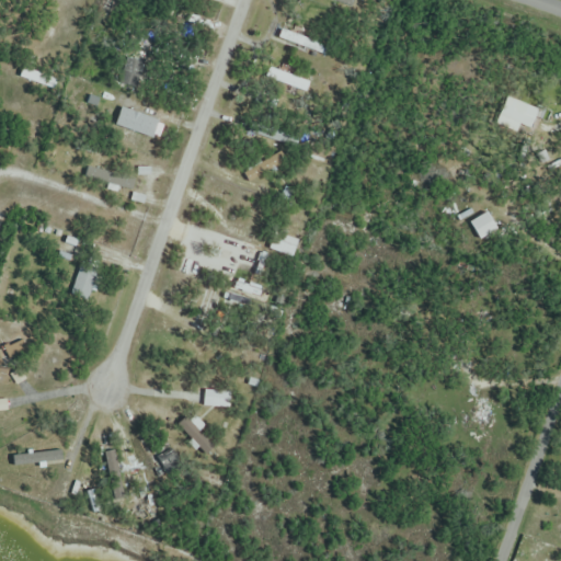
[(321,54),(324,44),(304,37),(306,30),(283,22),(277,38),(321,54)]
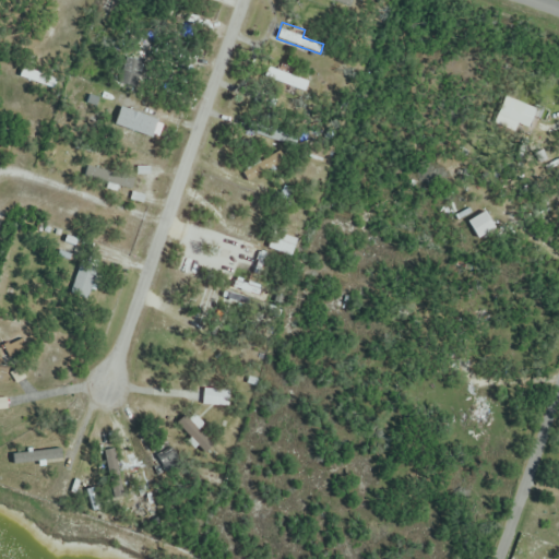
[(295,66),(272,61),(268,82),(307,90),(308,81),(293,78),(295,66)]
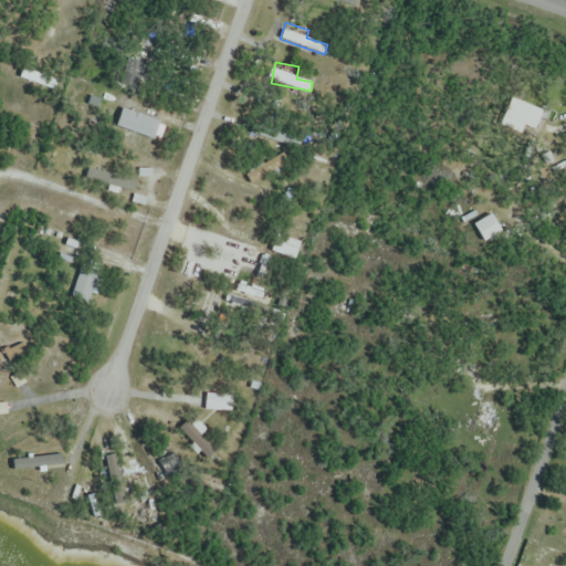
[(48,79),(24,69),(21,76),(44,86),(48,79)]
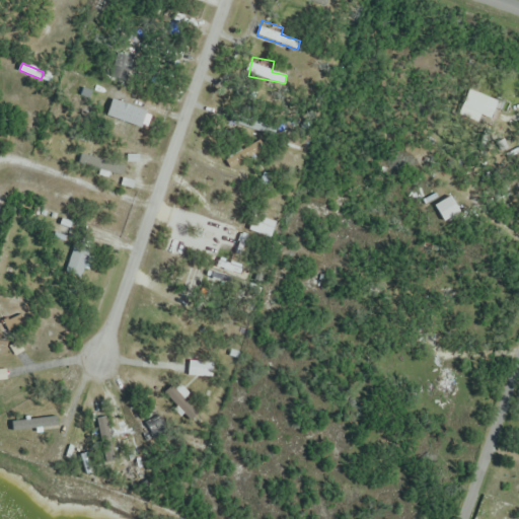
[(491,120),(499,102),(469,89),(461,107),(491,120)]
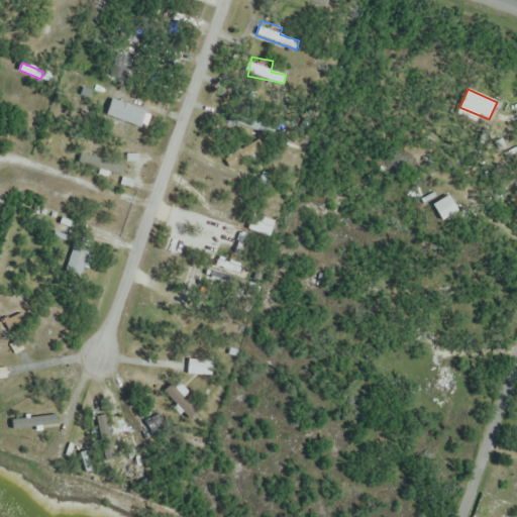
[(261,152),(255,143),(239,150),(237,145),(223,151),(229,166),(261,152)]
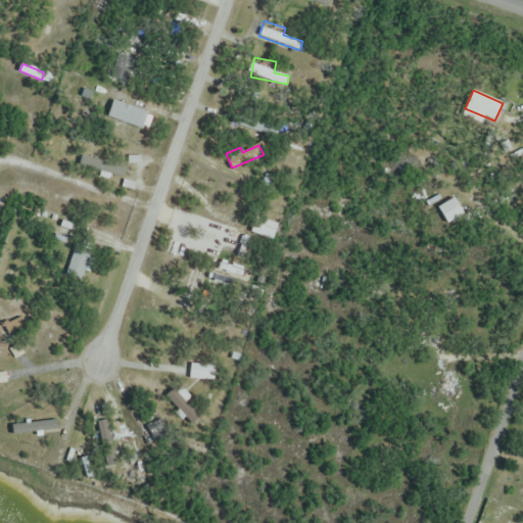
[(80,165),(106,171),(107,163),(82,158),(80,165)]
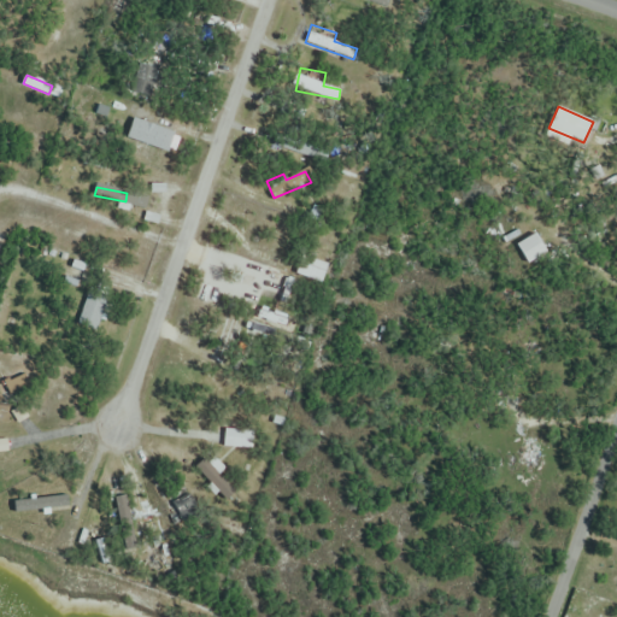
[(516,246),(528,264),(547,252),(535,234),(516,246)]
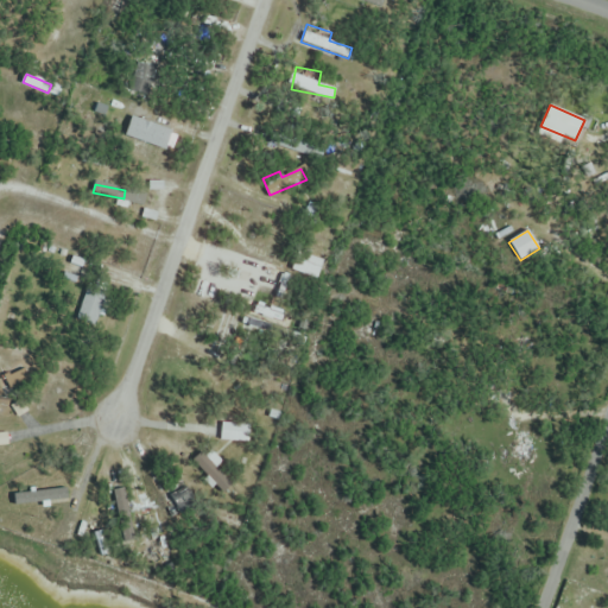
[(291,271),(317,279),(324,259),(298,251),(291,271)]
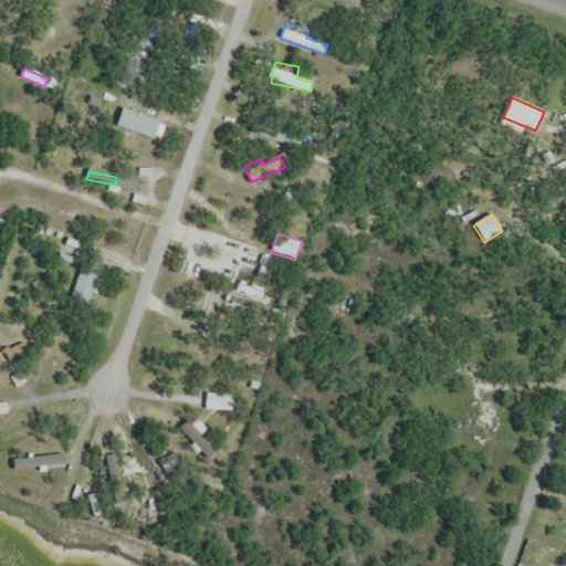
[(245,278),(257,257),(220,238),(212,252),(223,259),(220,265),(245,278)]
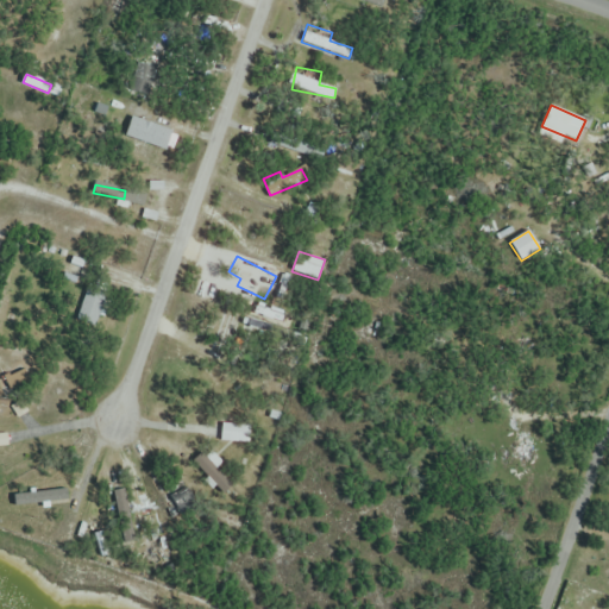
[(96,326),(106,287),(88,282),(80,322),(96,326)]
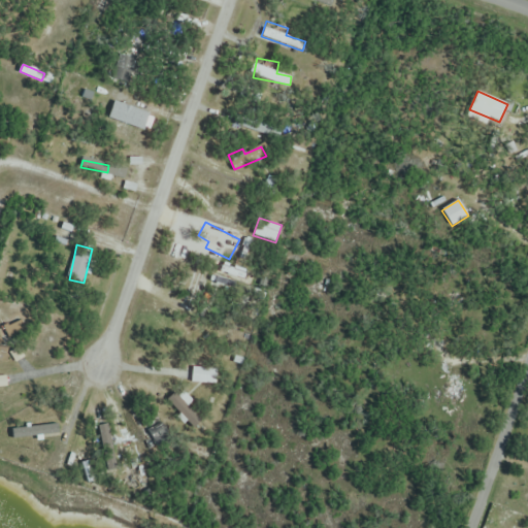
[(192,384),(217,384),(217,369),(192,369),(192,384)]
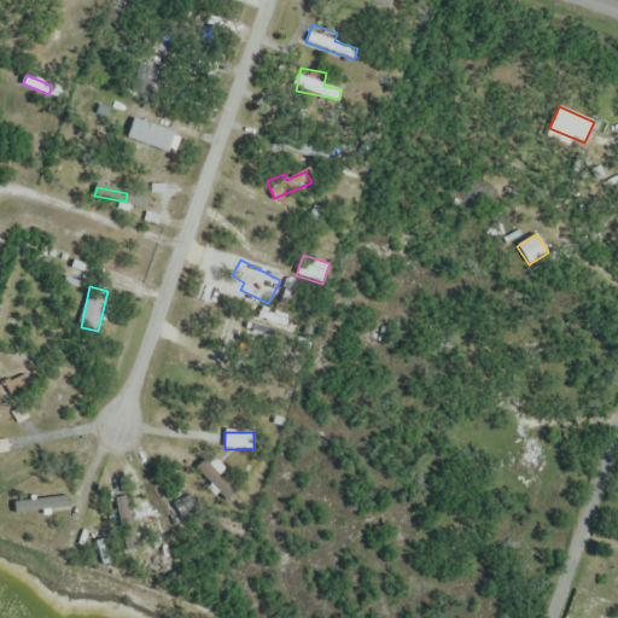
[(232,497),(209,459),(197,466),(220,503),(232,497)]
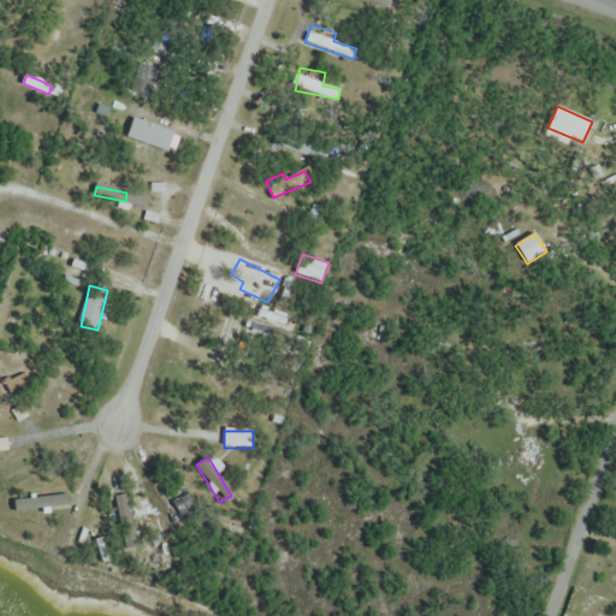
[(17,513),(70,513),(70,499),(40,499),(40,496),(30,496),(30,502),(17,502),(17,513)]
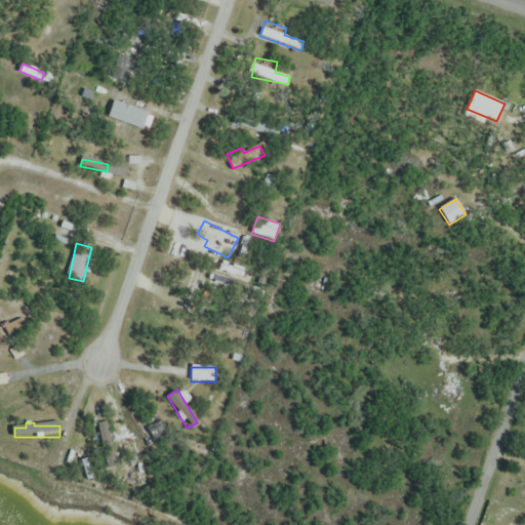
[(142,434),(149,448),(171,438),(165,423),(142,434)]
